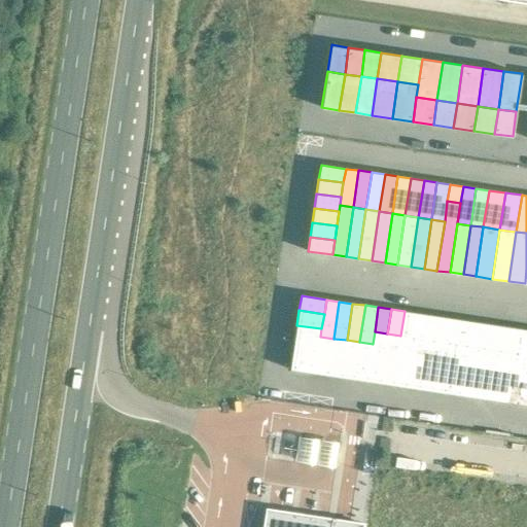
[(414,338),(417,313),(405,311),(400,336),(414,338)]
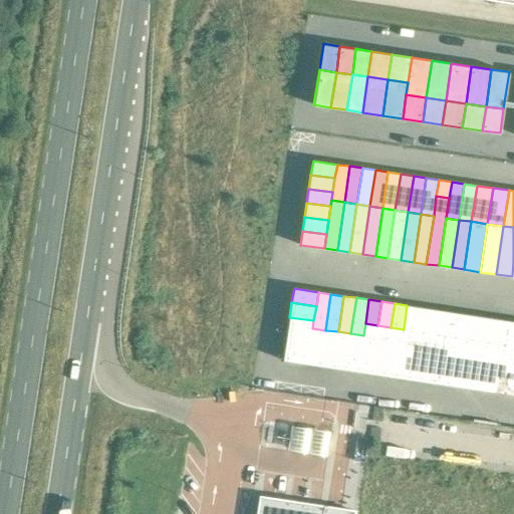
[(416,331),(420,307),(407,305),(404,329),(416,331)]
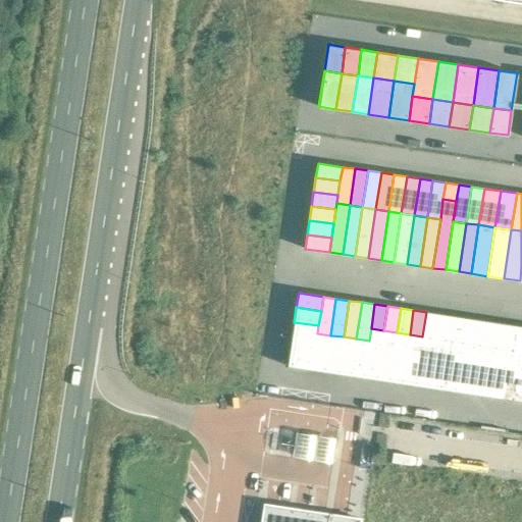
[(422,336),(435,338),(439,314),(426,312),(422,336)]
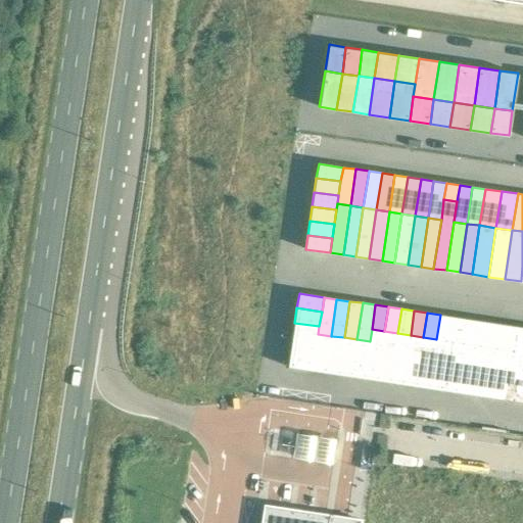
[(436,339),(449,341),(453,317),(440,315),(436,339)]
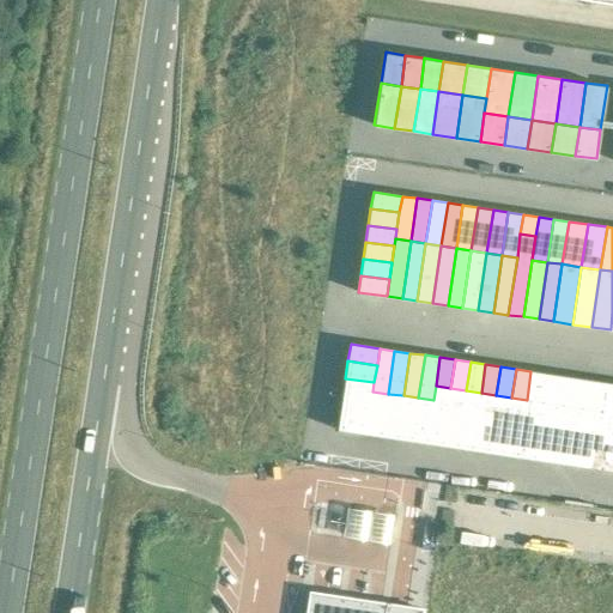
[(541,401),(546,374),(530,371),(527,400),(541,401)]
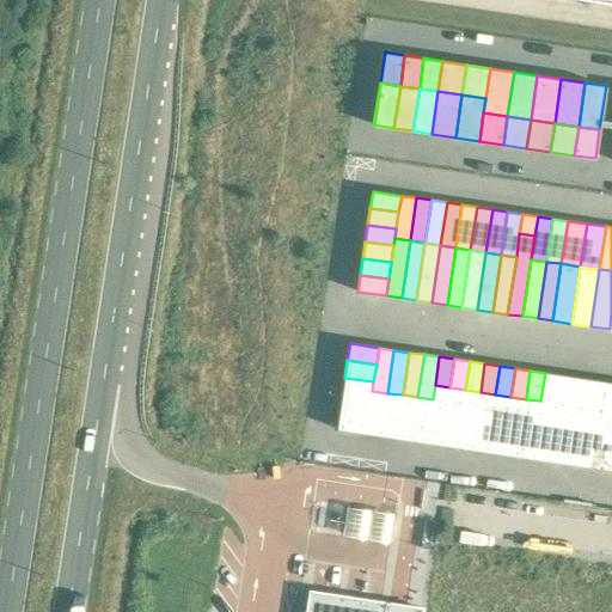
[(538,416),(554,417),(561,375),(545,373),(540,401),(538,416)]
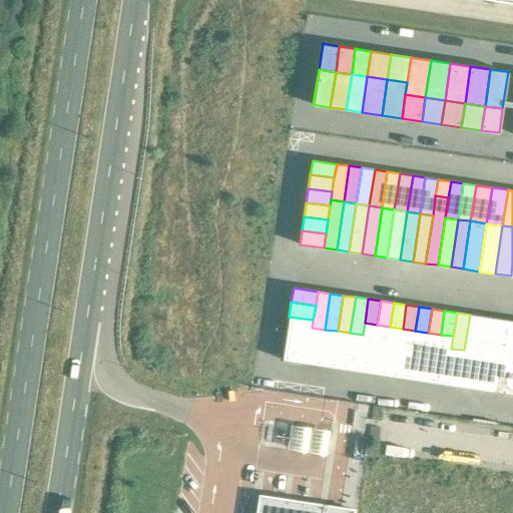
[(477,352),(482,317),(470,315),(464,350),(477,352)]
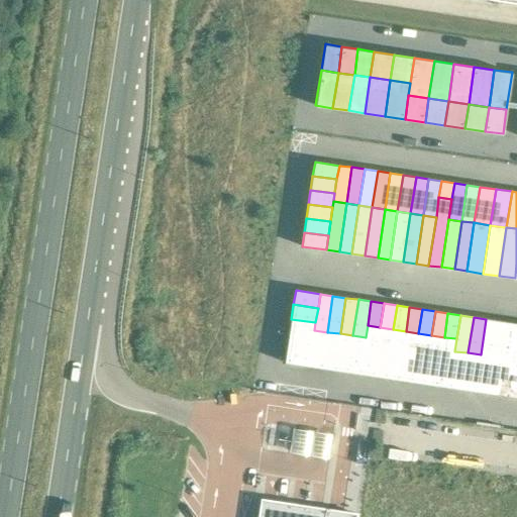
[(291,319),(289,333),(313,337),(314,330),(315,322),(291,319)]
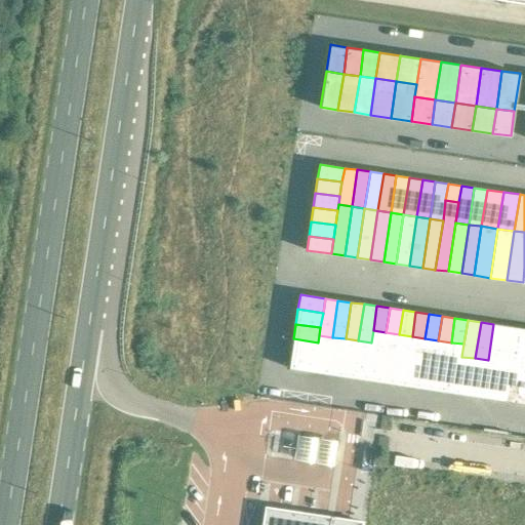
[(502,350),(507,325),(493,324),(488,360),(500,362),(502,350)]
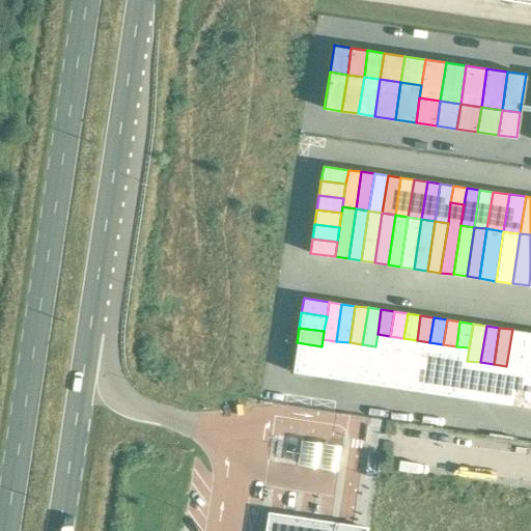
[(522,356),(525,331),(512,329),(508,354),(522,356)]
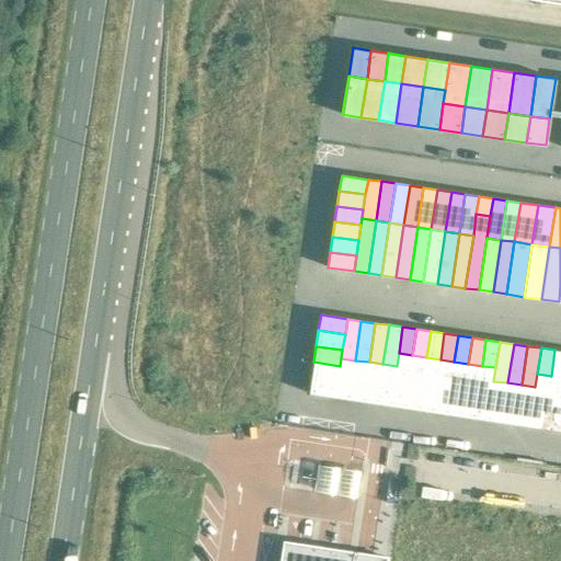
[(560,351),(554,350),(551,376),(560,377),(560,351)]
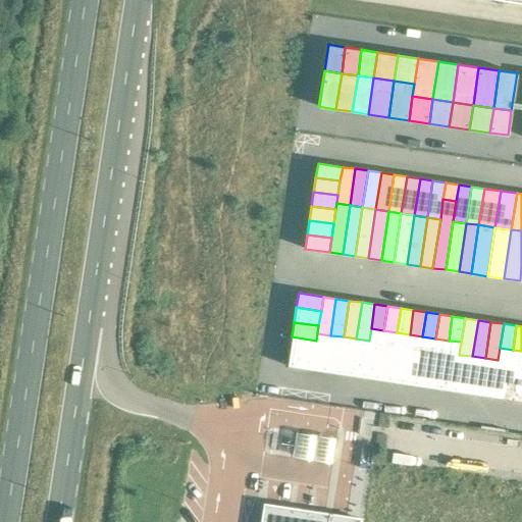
[(364,377),(376,379),(383,330),(371,328),(369,341),(364,377)]
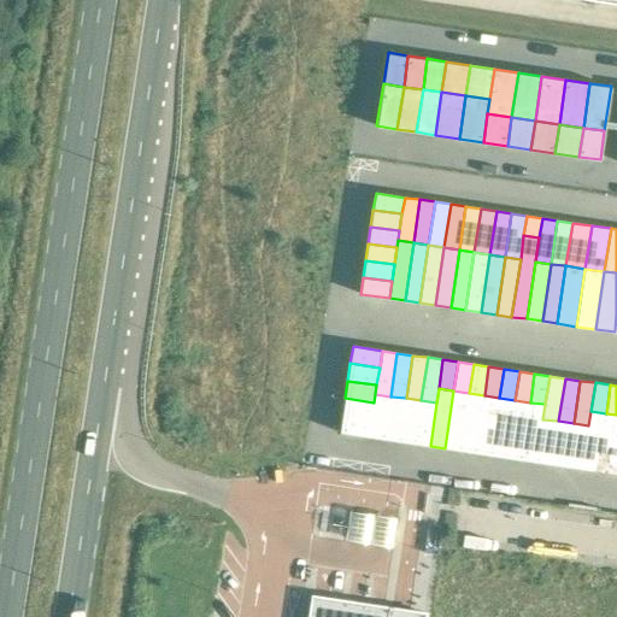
[(453,391),(445,448),(460,451),(469,393),(453,391)]
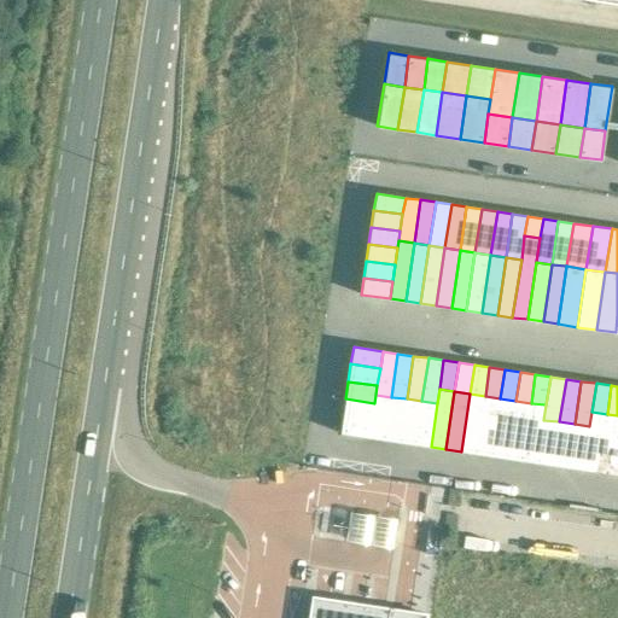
[(470,394),(461,452),(476,454),(485,396),(470,394)]
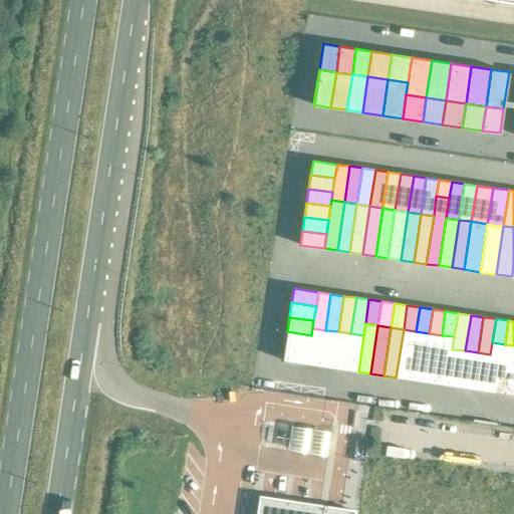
[(309,349),(307,363),(320,365),(325,330),(312,328),(311,335),(309,349)]
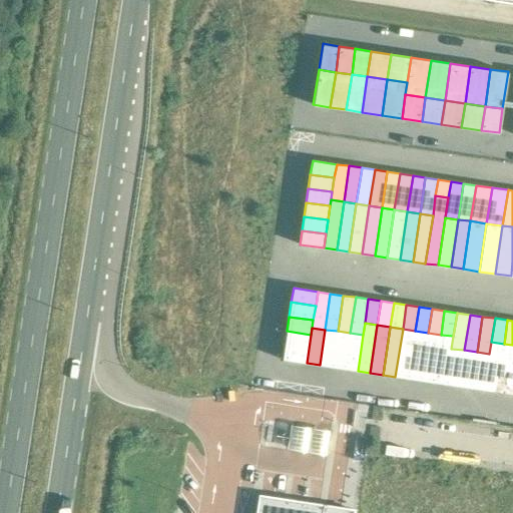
[(408,379),(415,331),(403,329),(395,377),(408,379)]
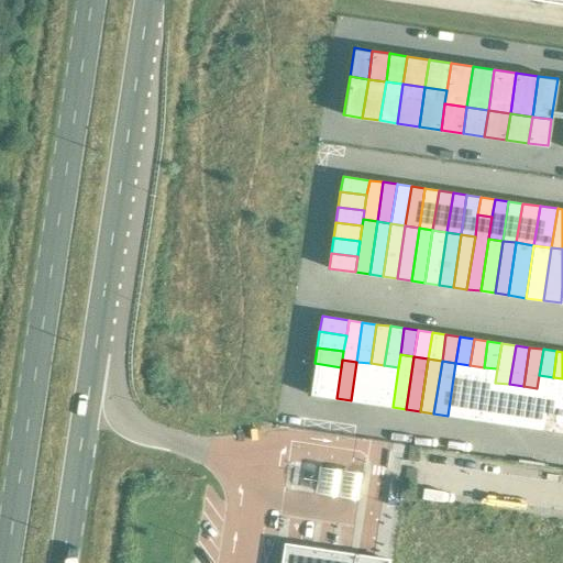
[(364,403),(371,363),(356,362),(351,400),(364,403)]
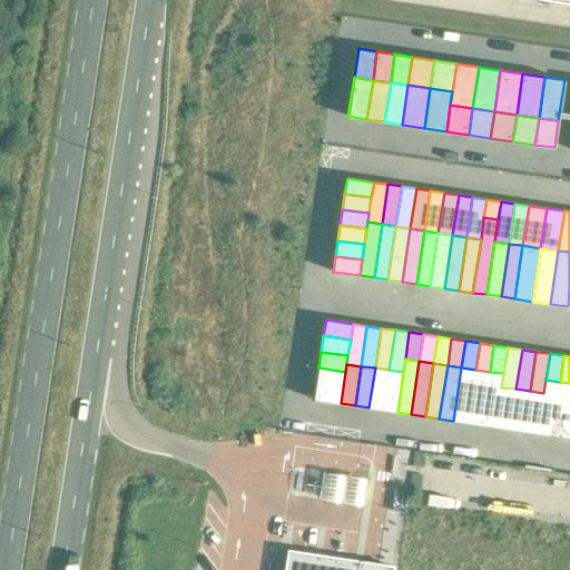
[(345,372),(318,367),(316,383),(343,387),(345,372)]
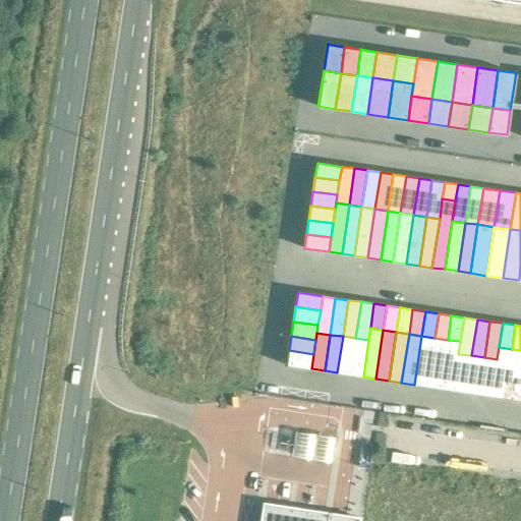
[(343,336),(337,372),(350,374),(355,338),(343,336)]
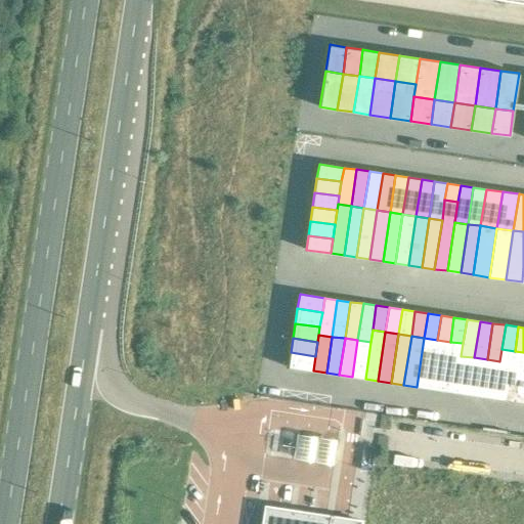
[(424,338),(417,387),(430,389),(437,340),(424,338)]
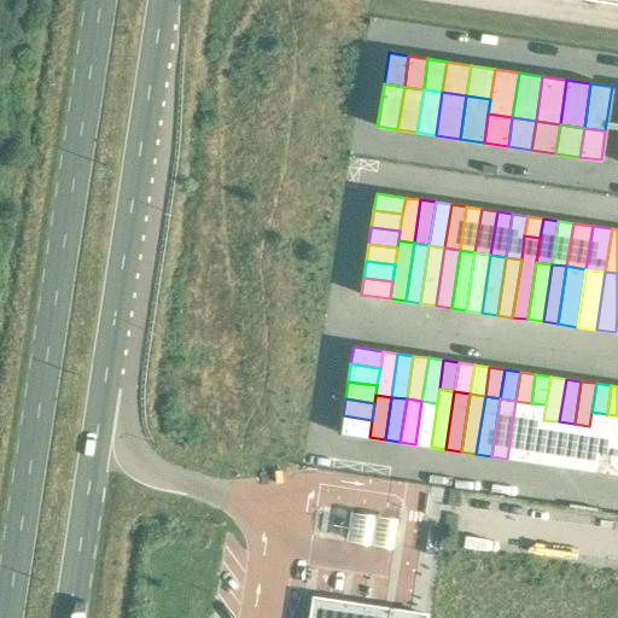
[(421,401),(415,444),(431,447),(437,403),(421,401)]
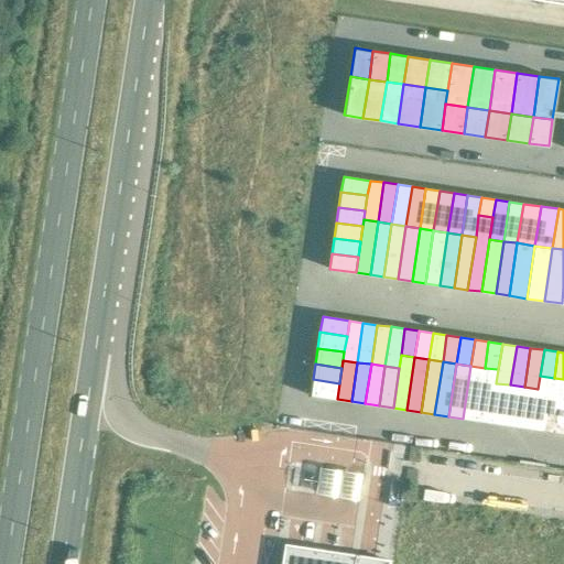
[(470,366),(463,419),(476,420),(485,368),(470,366)]
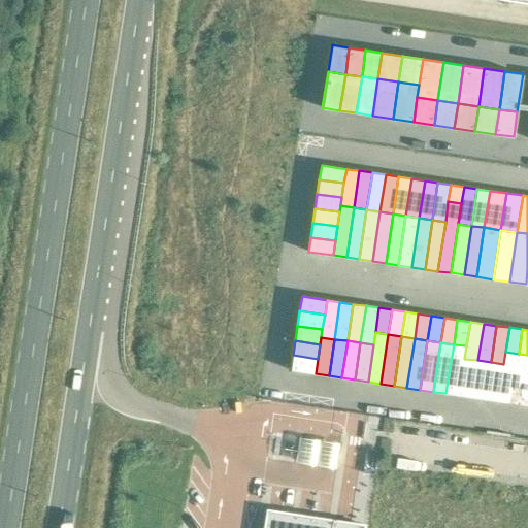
[(446,393),(459,395),(464,359),(466,345),(454,344),(446,393)]
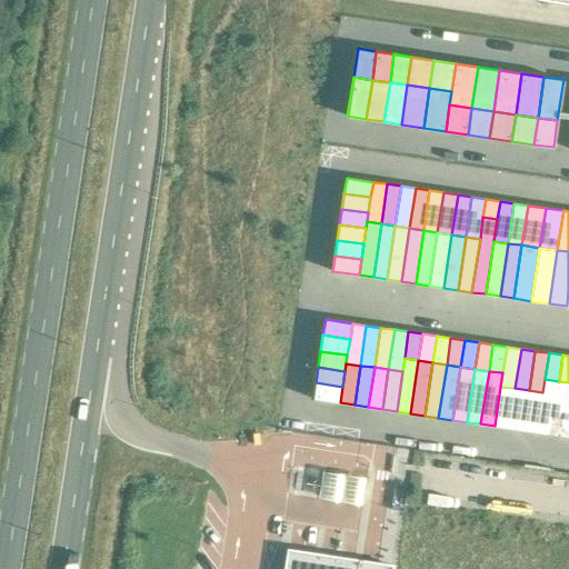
[(551,435),(559,381),(545,379),(542,392),(537,432),(551,435)]
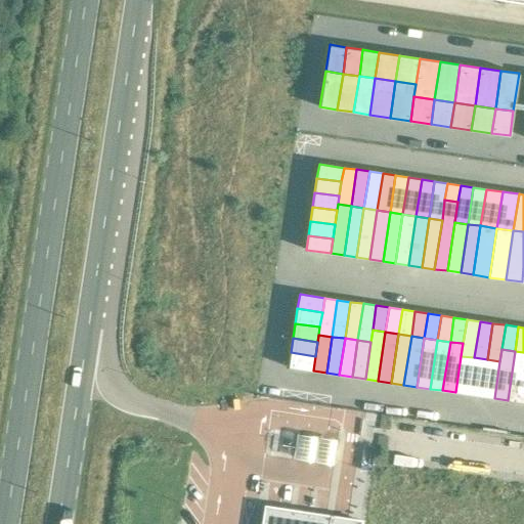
[(523,352),(515,351),(508,400),(520,402),(522,387),(523,377),(523,352)]
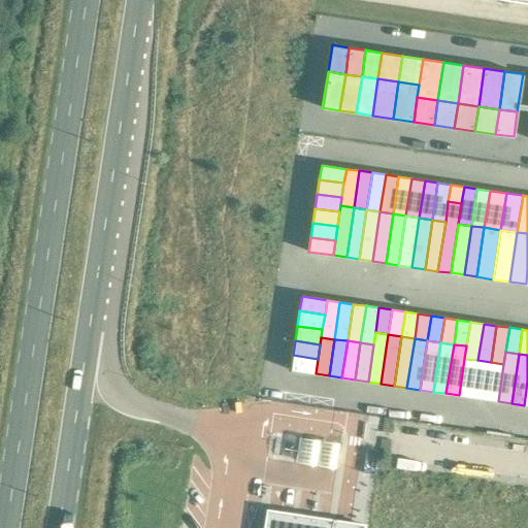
[(291,370),(316,373),(318,359),(293,355),(291,370)]
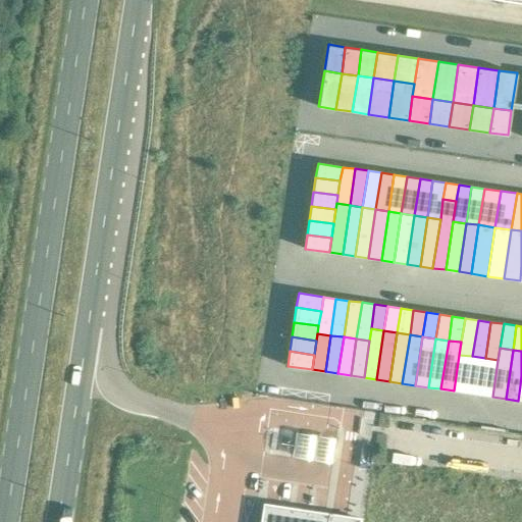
[(459,355),(454,390),(467,393),(472,356),(459,355)]
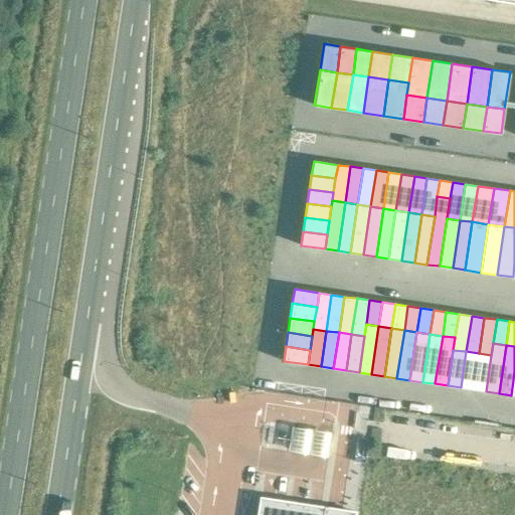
[(473,389),(479,353),(466,351),(461,387),(473,389)]
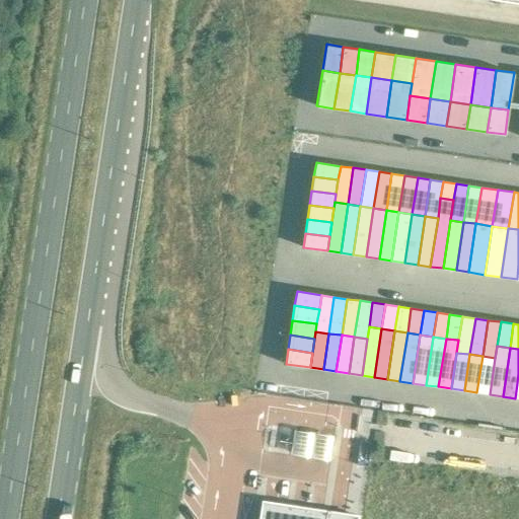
[(483,356),(476,392),(490,394),(495,358),(483,356)]
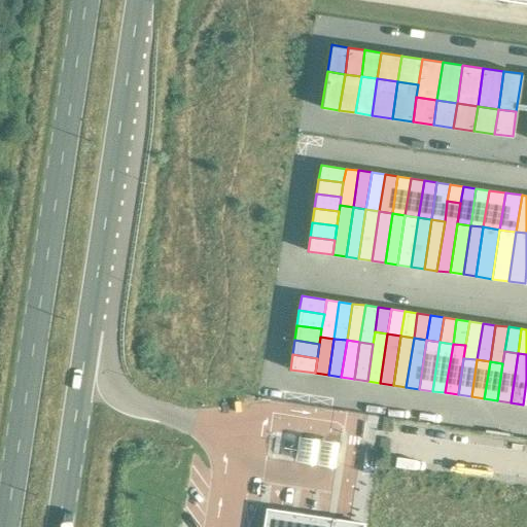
[(335,468),(339,442),(271,431),(267,458),(295,462),(335,468)]
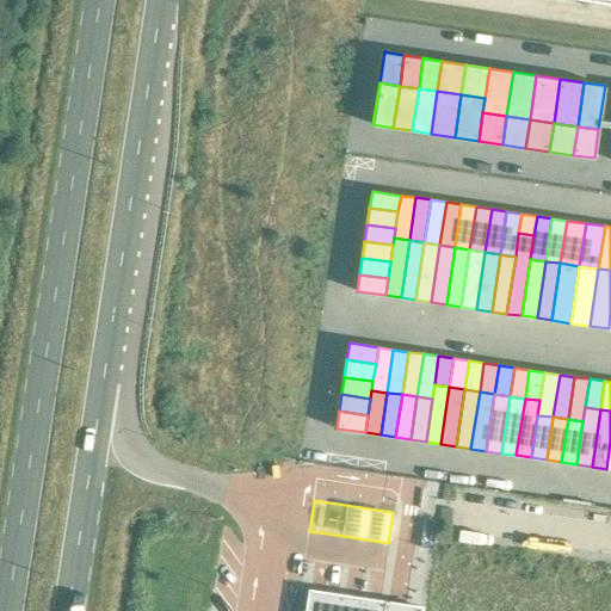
[(420,610),(421,608),(396,604),(308,590),(304,610),(420,610)]
